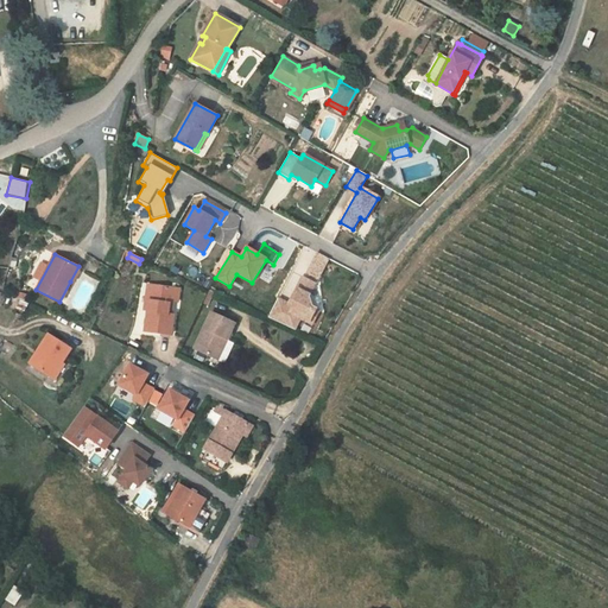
[(81,267),(78,266),(70,282),(74,283),(81,267)]
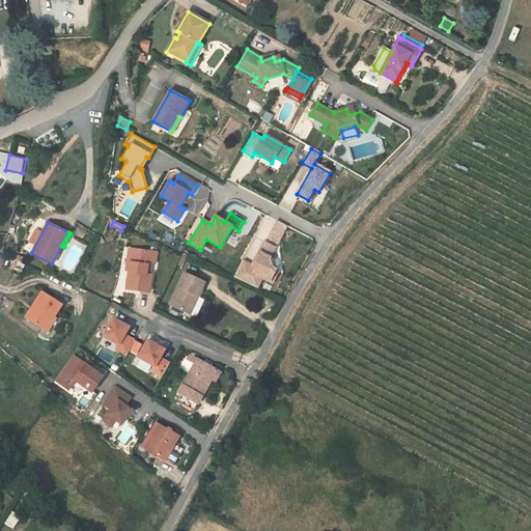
[(279,272),(273,268),(270,259),(276,248),(264,242),(252,266),(243,260),(234,277),(249,284),(254,274),(273,283),(279,272)]
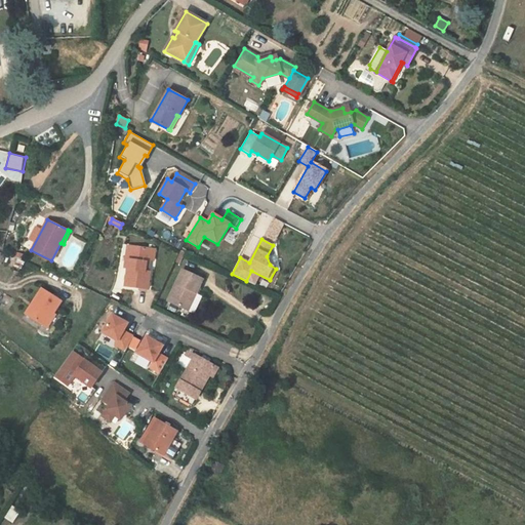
[(151,249),(131,246),(128,269),(125,286),(147,289),(150,272),(148,272),(149,259),(151,249)]
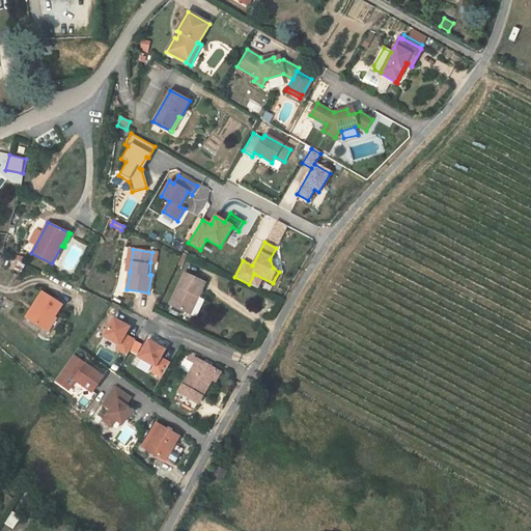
[(187,255),(183,253),(177,264),(182,267),(187,255)]
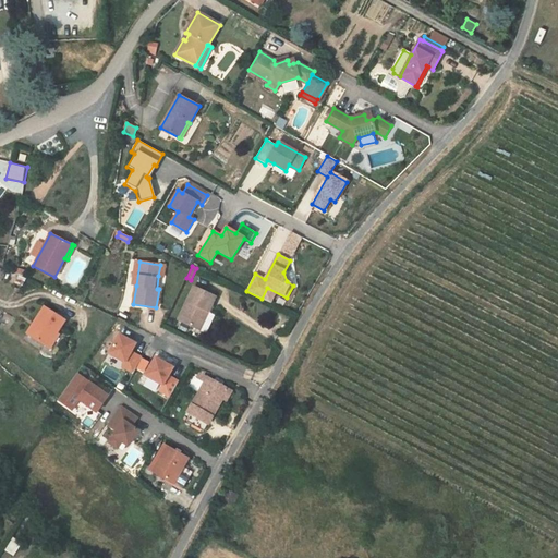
[(28,278),(19,275),(14,283),(22,286),(28,278)]
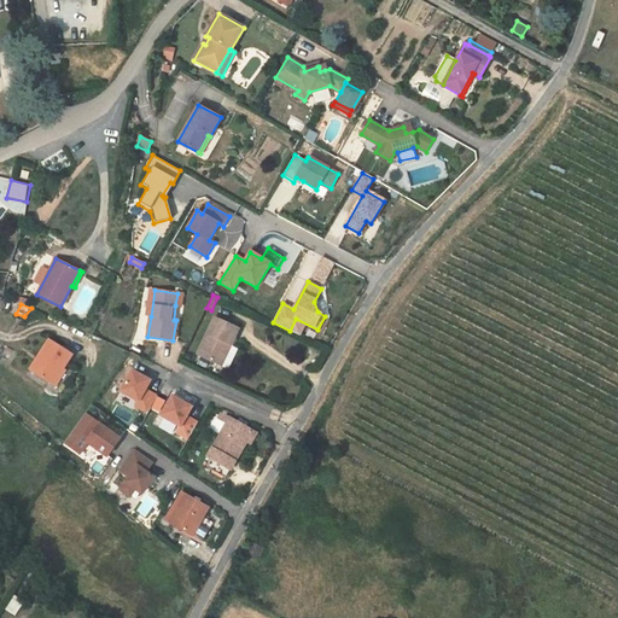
[(198,355),(228,369),(238,349),(231,345),(238,328),(215,318),(198,355)]
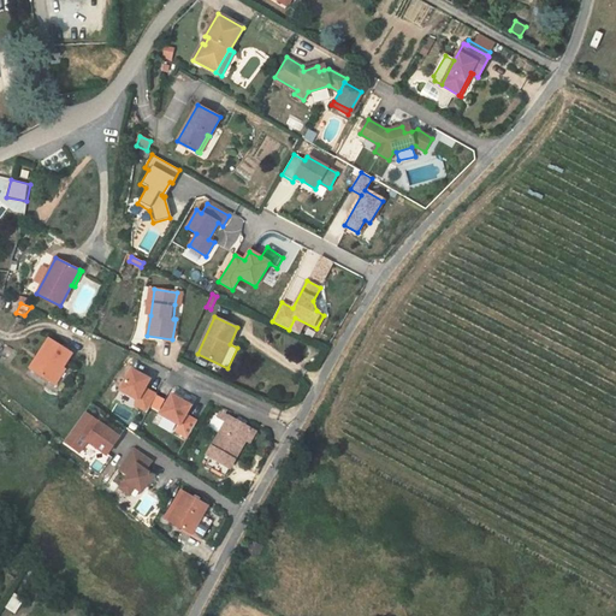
[(30,368),(41,375),(60,345),(49,338),(30,368)]
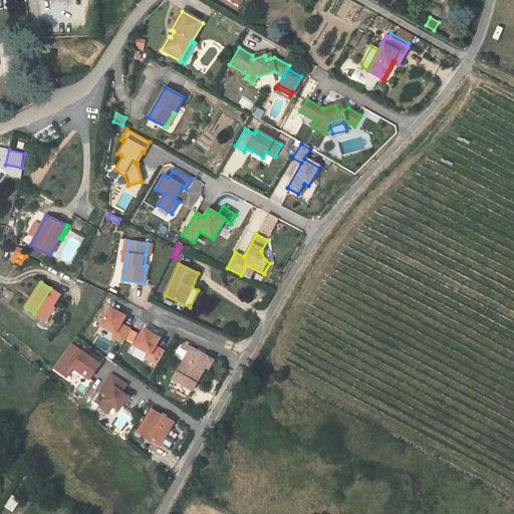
[(60,295),(50,288),(34,313),(43,319),(52,307),(60,295)]
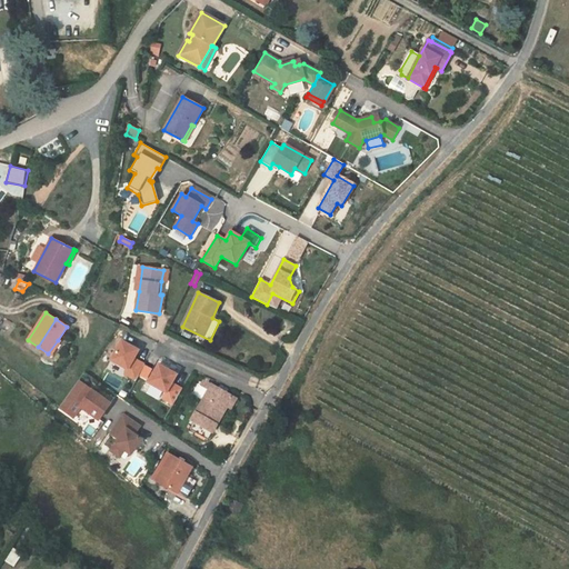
[(288,329),(281,326),(278,331),(285,335),(288,329)]
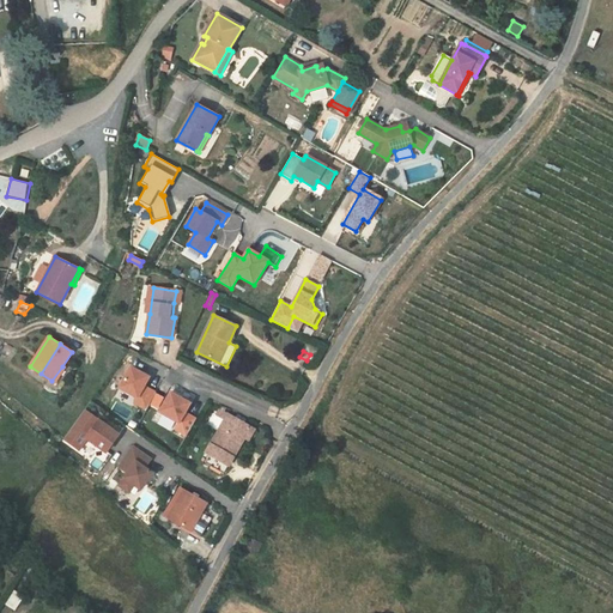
[(65,368),(62,366),(52,381),(55,383),(65,368)]
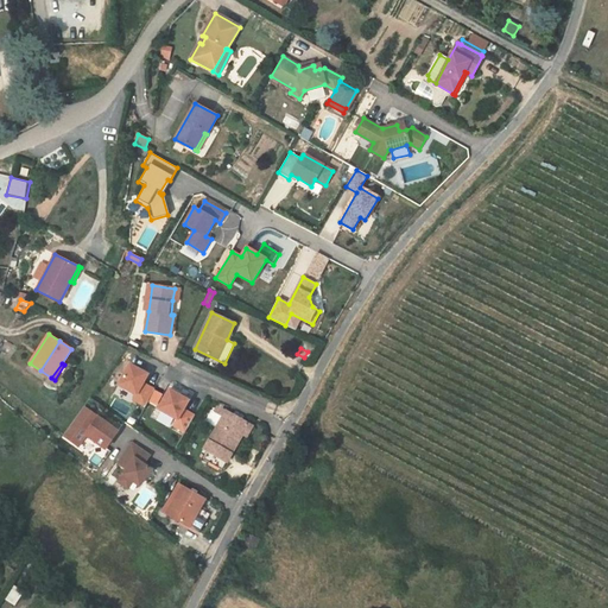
[(119,386),(137,396),(144,385),(149,375),(131,365),(119,386)]
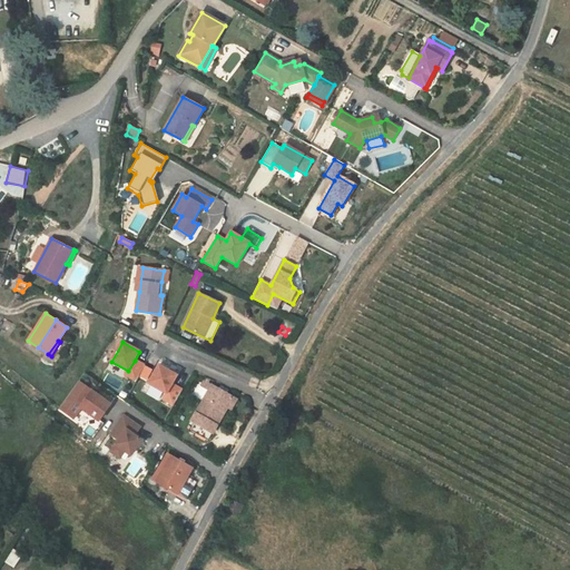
[(135,361),(128,371),(125,375),(136,382),(145,366),(135,361)]
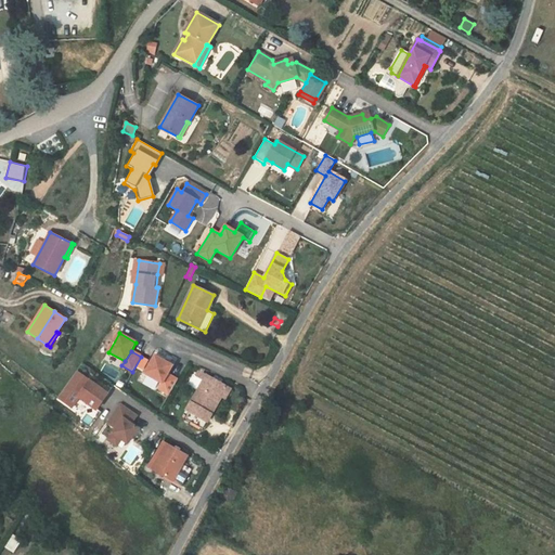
[(145,373),(163,383),(168,374),(173,365),(155,356),(145,373)]
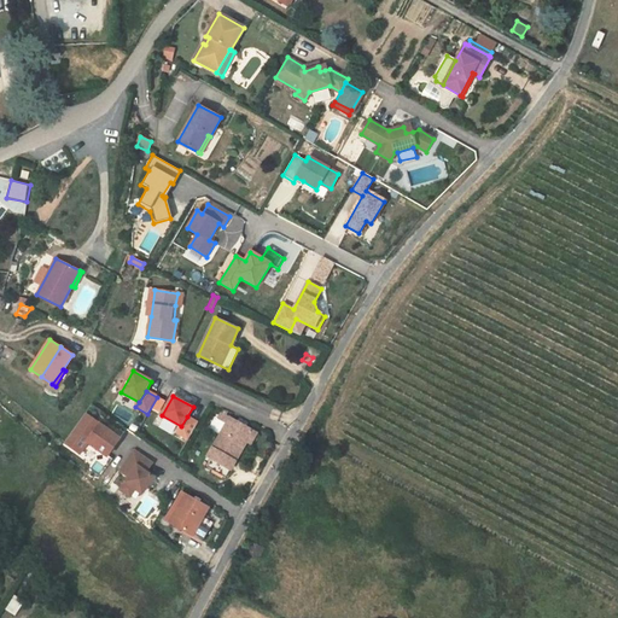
[(85,414),(65,442),(80,453),(88,442),(108,455),(120,438),(85,414)]
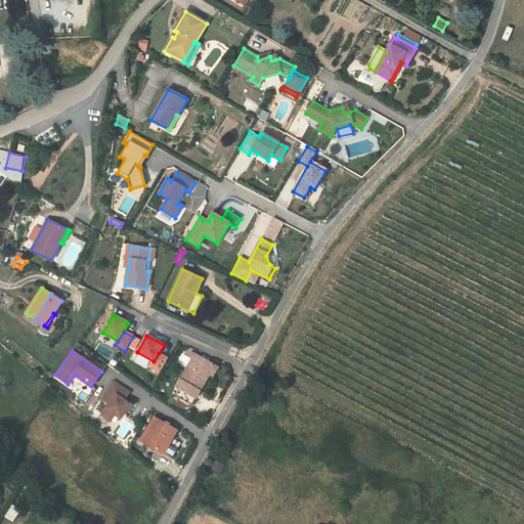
[(159,353),(154,361),(150,366),(161,373),(169,358),(159,353)]
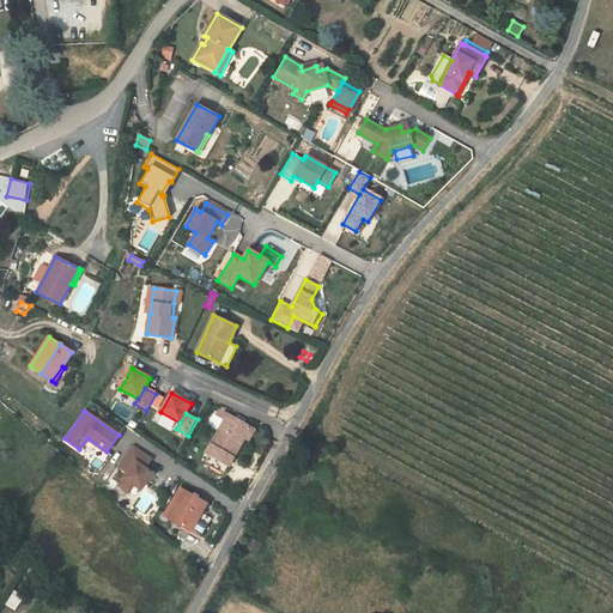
[(237,413),(235,418),(244,424),(247,419),(237,413)]
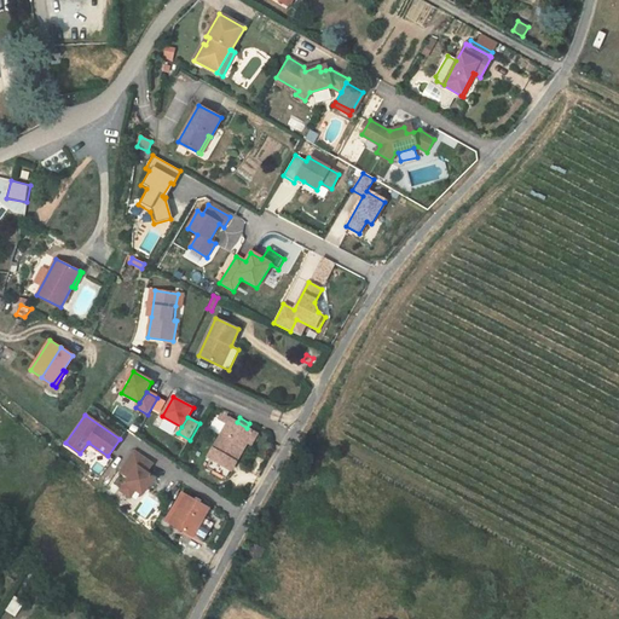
[(247,441),(253,432),(247,428),(237,422),(230,418),(208,457),(212,460),(208,468),(226,479),(247,441)]
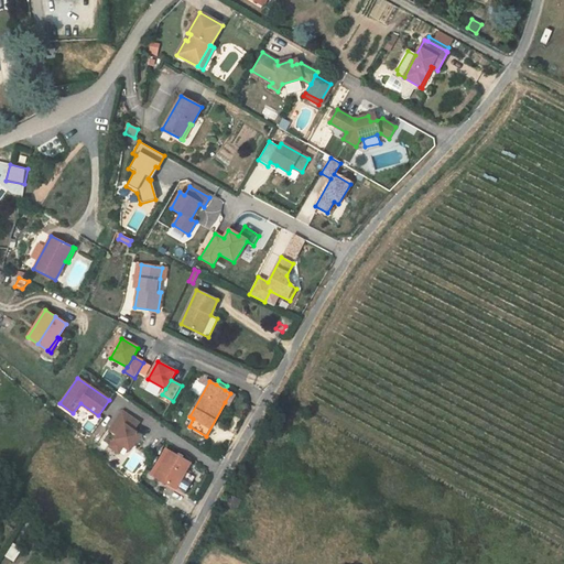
[(235,396),(230,393),(225,402),(229,404),(235,396)]
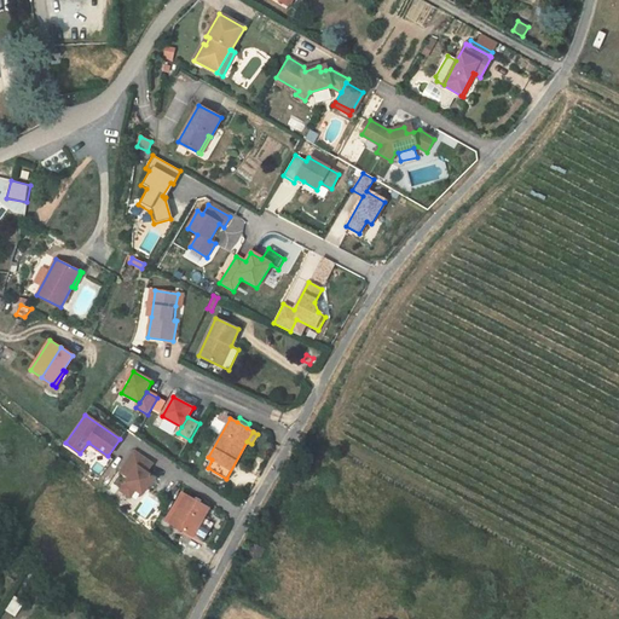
[(86,446),(79,457),(100,470),(108,460),(86,446)]
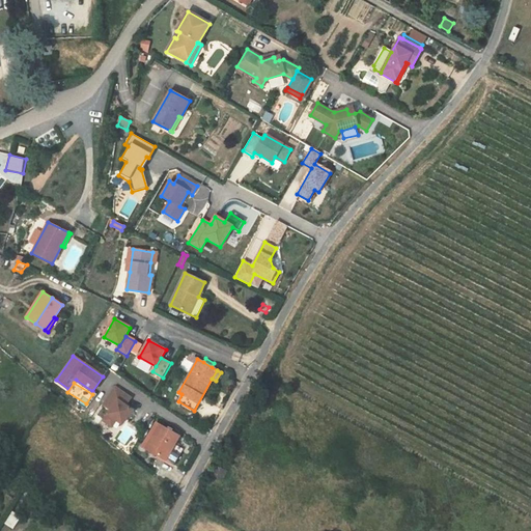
[(122,424),(133,410),(126,406),(132,397),(115,385),(103,403),(111,410),(104,420),(112,426),(116,420),(122,424)]
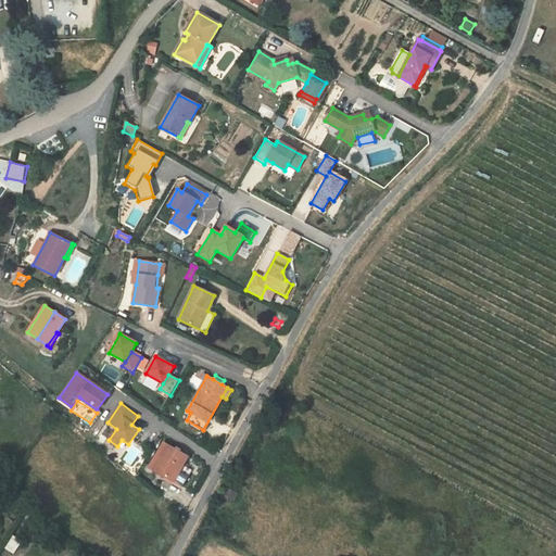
[(150,468),(153,470),(167,445),(164,444),(150,468)]
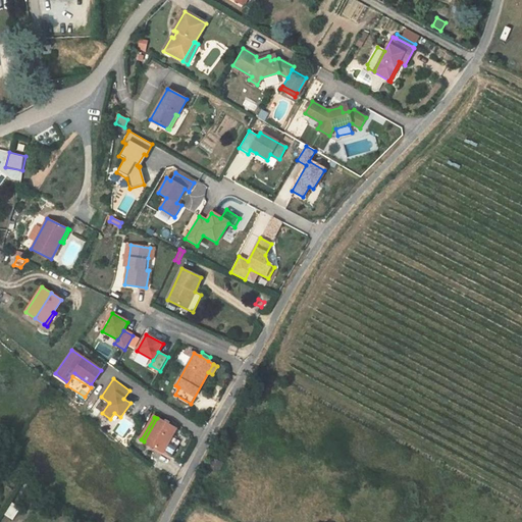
[(171,436),(175,429),(157,418),(144,441),(171,457),(180,441),(171,436)]
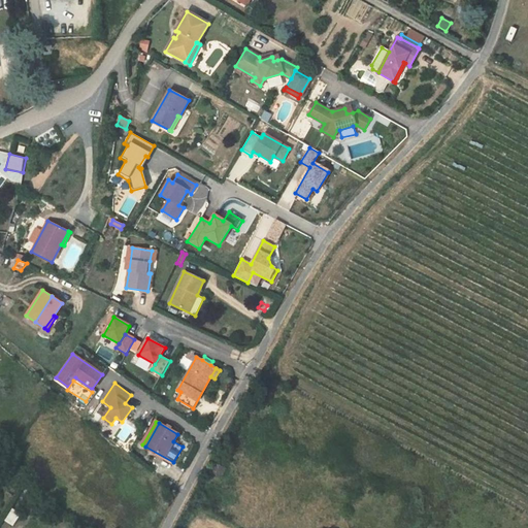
[(226,468),(216,463),(210,472),(222,477),(226,468)]
